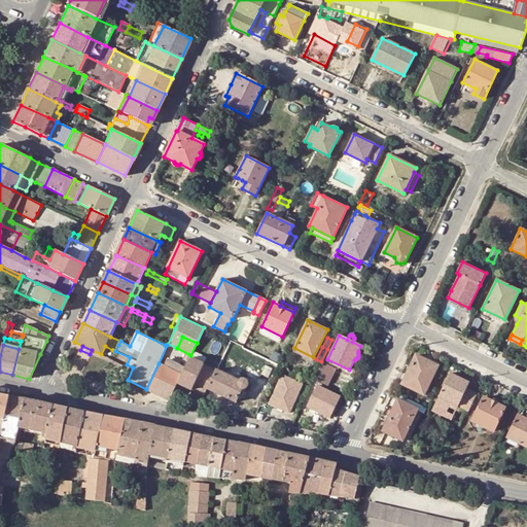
[(189,357),(190,355),(177,348),(175,347),(172,354),(187,361),(189,357)]
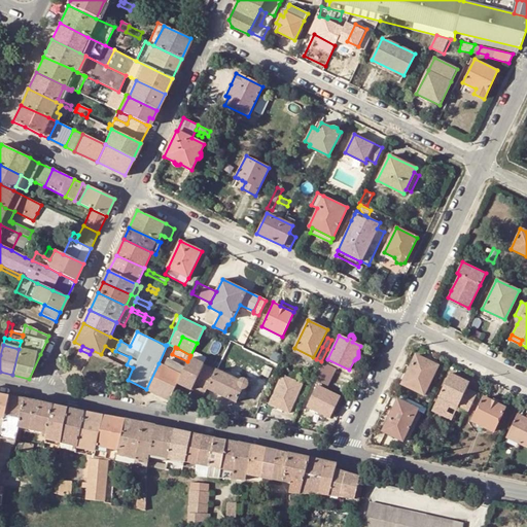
[(277,362),(281,354),(273,350),(272,354),(270,358),(277,362)]
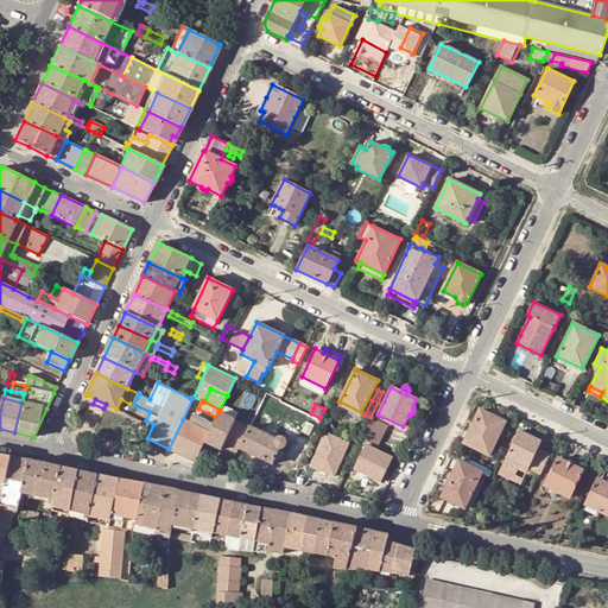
[(489,455),(505,422),(480,410),(463,442),(489,455)]
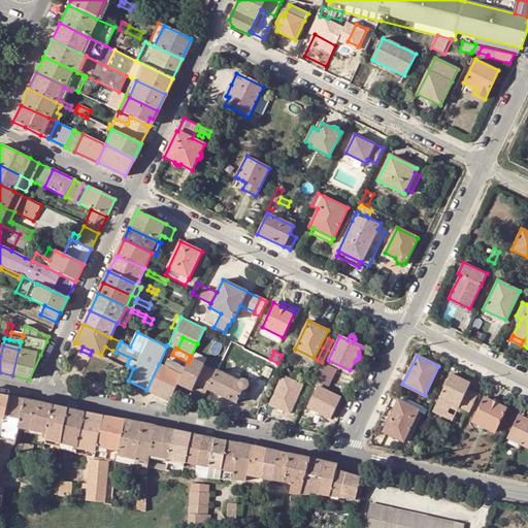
[(217,370),(204,364),(190,358),(188,362),(185,368),(182,375),(177,385),(192,391),(204,396),(207,389),(217,370)]
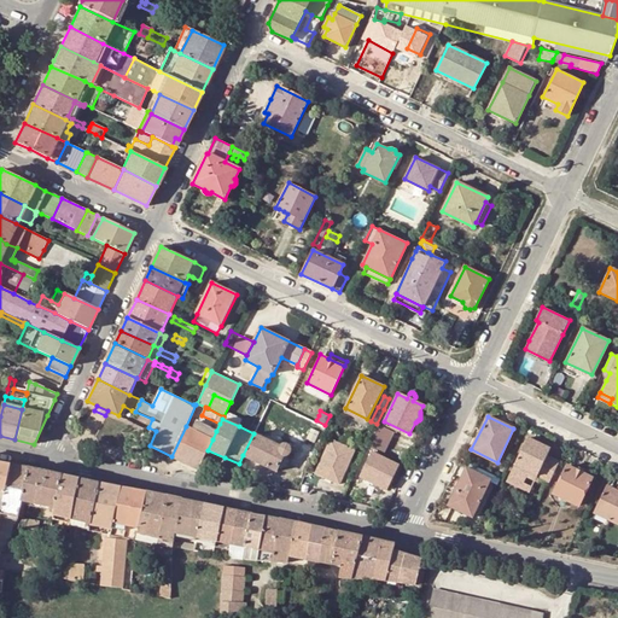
[(194,425),(192,430),(213,439),(216,431),(199,423),(194,425)]
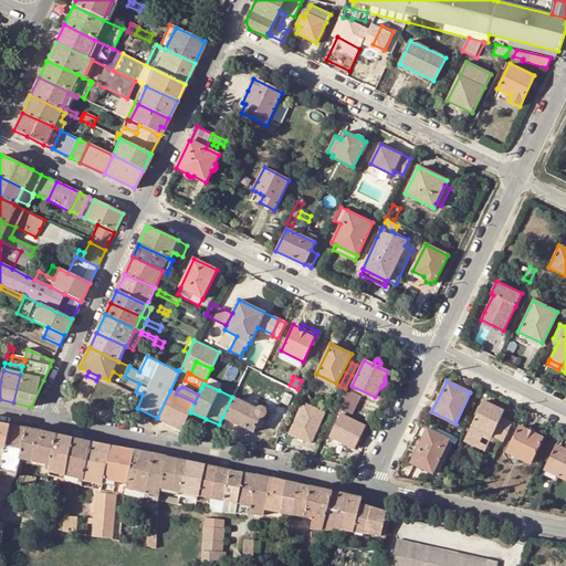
[(350,416),(362,395),(347,388),(337,408),(350,416)]
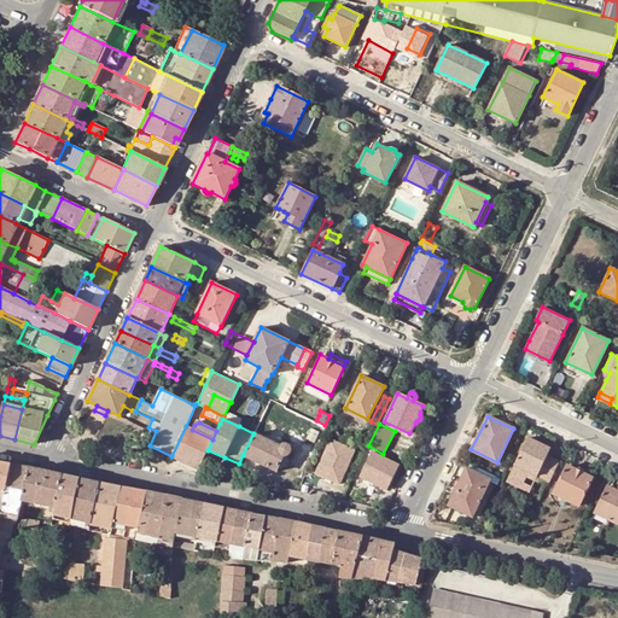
[(213,439),(192,430),(186,426),(172,456),(199,470),(208,450),(213,439)]
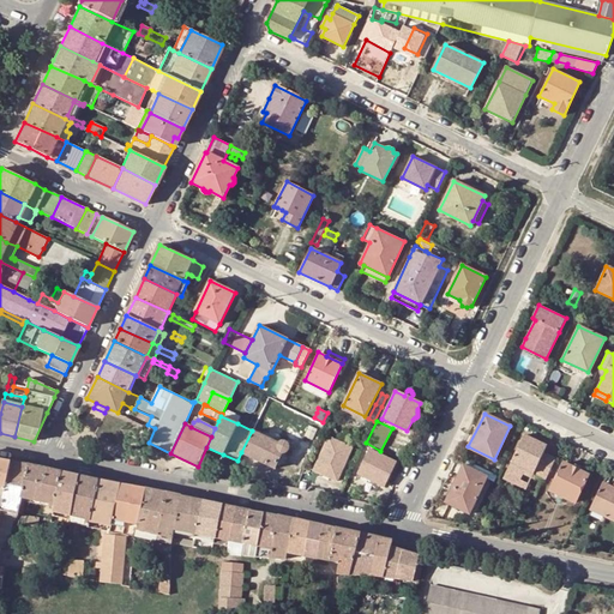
[(315,428),(308,425),(302,437),(311,440),(315,428)]
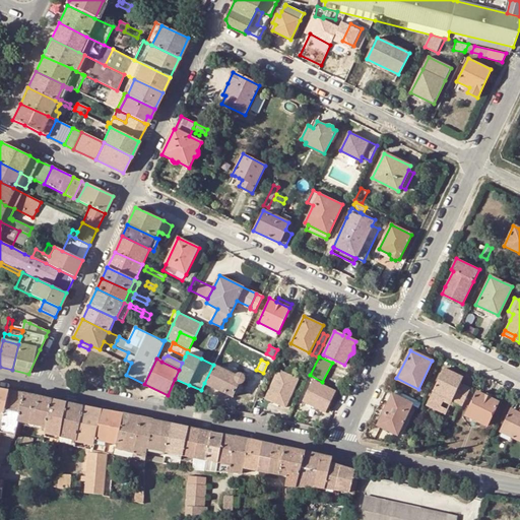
[(236,375),(213,365),(204,383),(233,396),(239,384),(240,384),(241,384),(242,383),(243,383),(244,382),(244,381),(245,380),(245,379),(245,378),(245,377),(245,376),(244,375),(243,375),(242,374),(240,373),(239,373),(238,374),(237,374),(237,375),(236,375)]
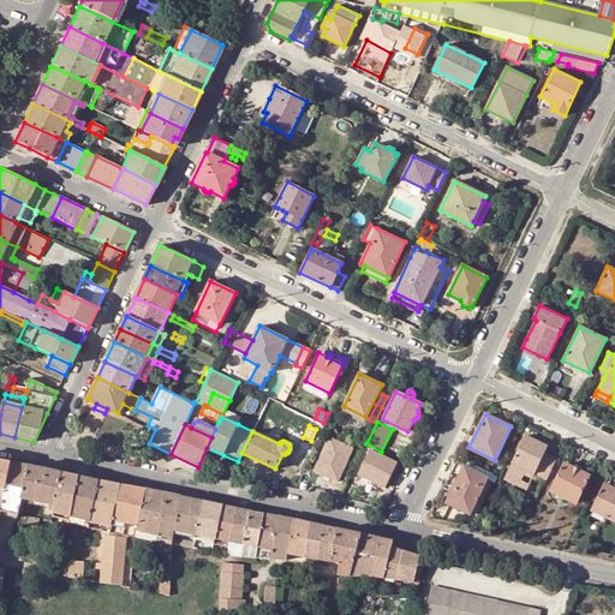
[(503,479),(518,485),(525,470),(535,473),(547,479),(556,459),(544,453),(548,447),(525,436),(512,463),(503,479)]
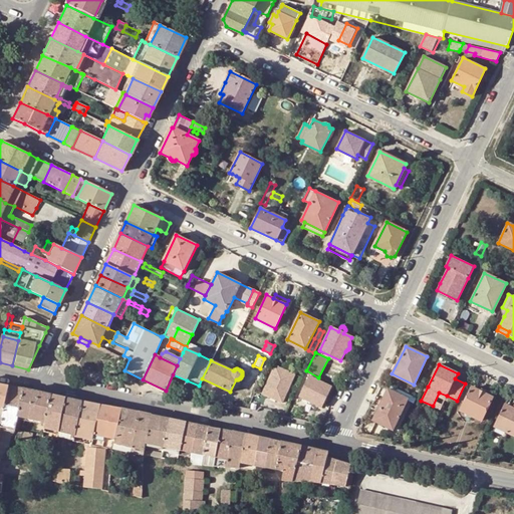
[(302,371),(291,366),(288,372),(299,377),(302,371)]
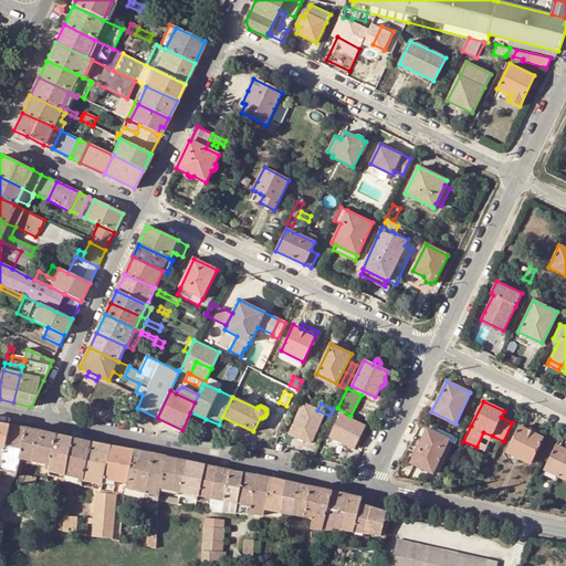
[(308,449),(322,419),(301,409),(285,439),(308,449)]
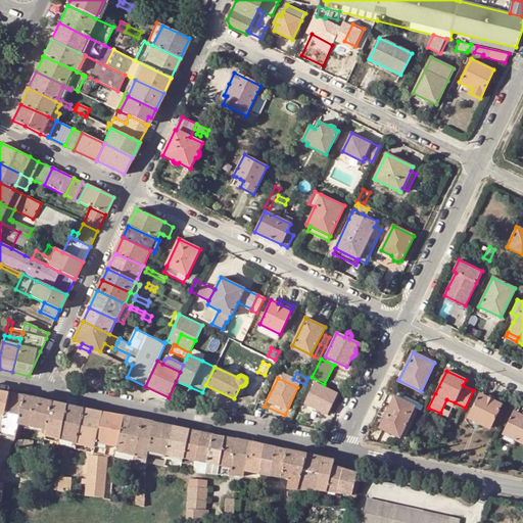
[(315,382),(304,402),(316,409),(328,414),(337,393),(326,388),(315,382)]
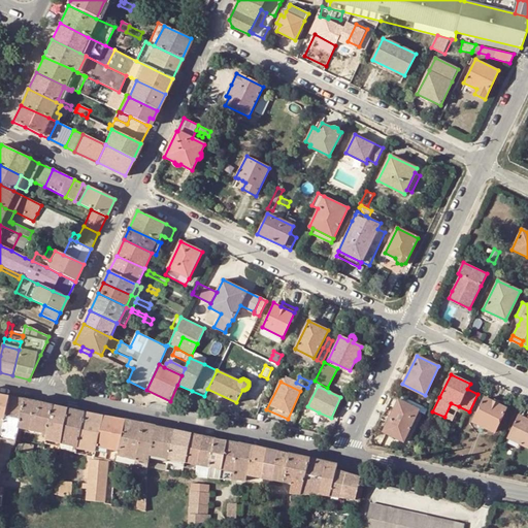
[(0,420),(4,421),(9,398),(0,395),(0,420)]
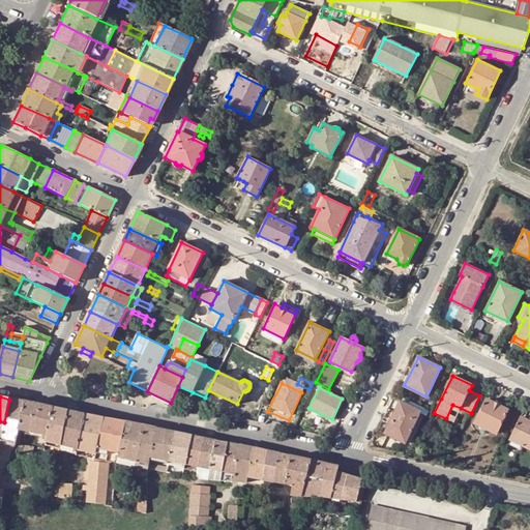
[(396,434),(407,439),(420,411),(419,410),(421,406),(403,398),(402,402),(400,401),(384,434),(393,438),(396,434)]
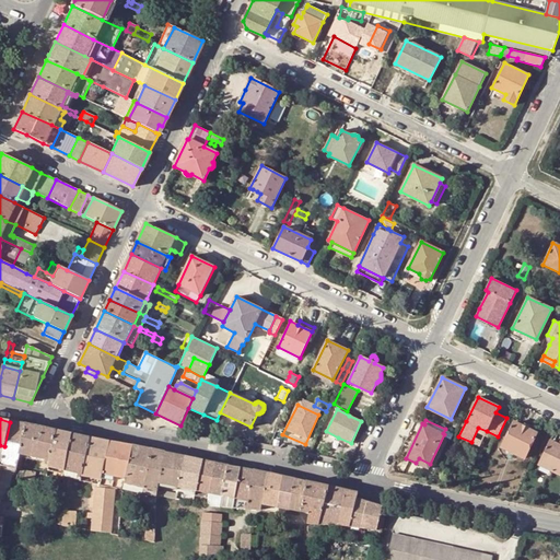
[(501,447),(524,458),(536,433),(536,432),(538,429),(523,421),(522,426),(514,422),(501,447)]
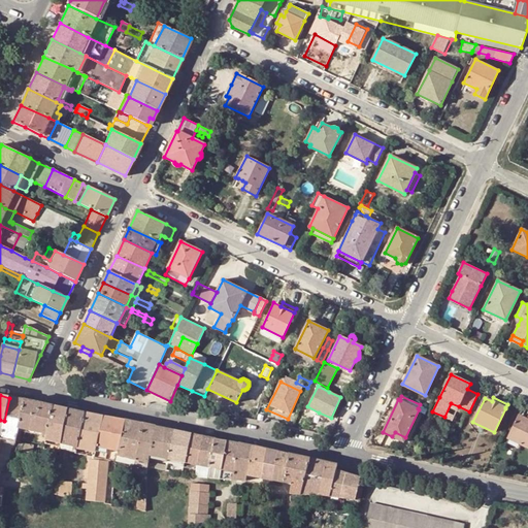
[(18,428),(24,400),(9,398),(4,421),(0,438),(0,440),(0,469),(5,470),(10,443),(11,443),(11,444),(12,446),(13,446),(14,444),(15,443),(15,442),(14,441),(15,441),(19,428),(18,428)]
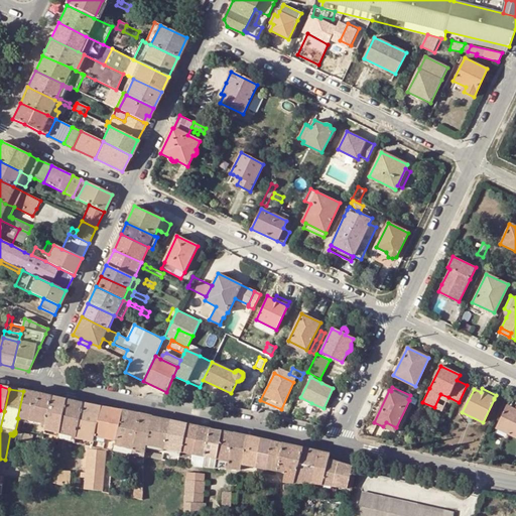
[(18,432),(19,432),(21,421),(22,419),(37,422),(37,425),(36,430),(44,432),(44,430),(45,424),(51,397),(23,391),(17,418),(18,418),(15,431),(18,432)]
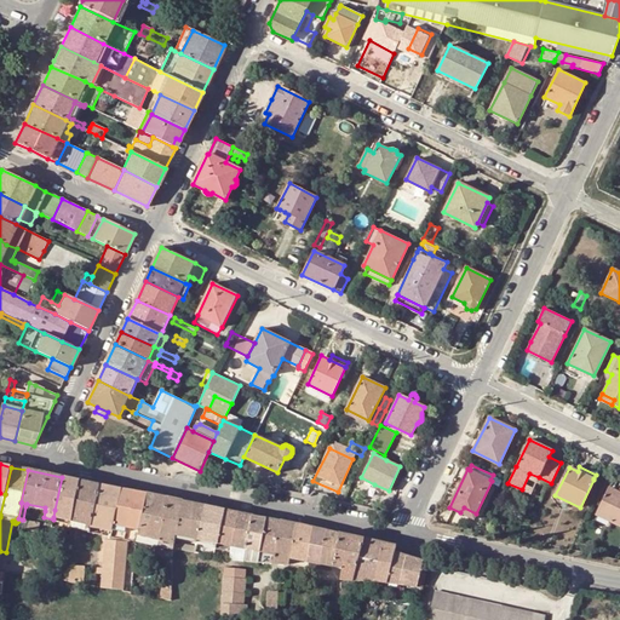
[(532,494),(539,477),(529,474),(522,489),(532,494)]
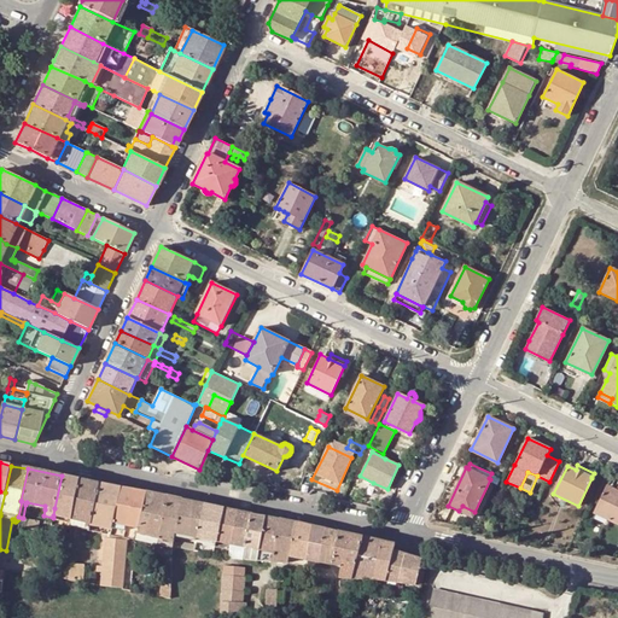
[(53,516),(70,519),(79,479),(62,476),(54,508),(53,516)]
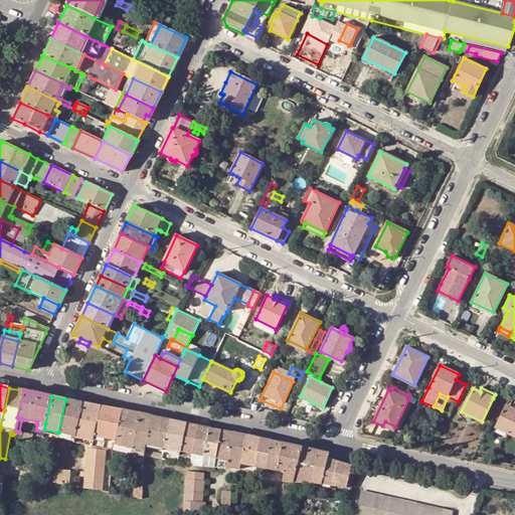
[(58,438),(66,440),(74,441),(75,438),(75,437),(82,402),(75,401),(65,399),(58,433),(58,438)]
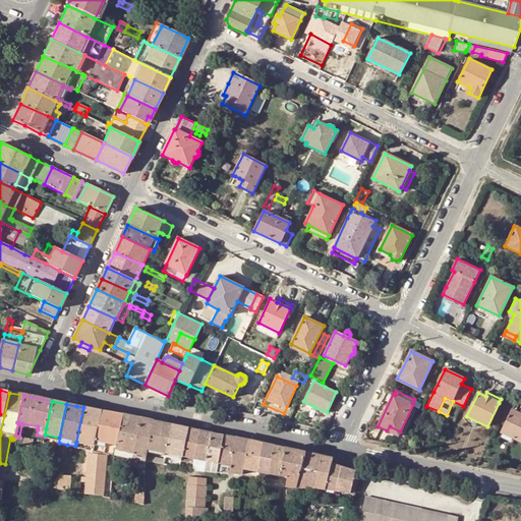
[(95,446),(96,441),(102,411),(83,407),(76,442),(76,443),(75,446),(74,448),(94,452),(95,446)]
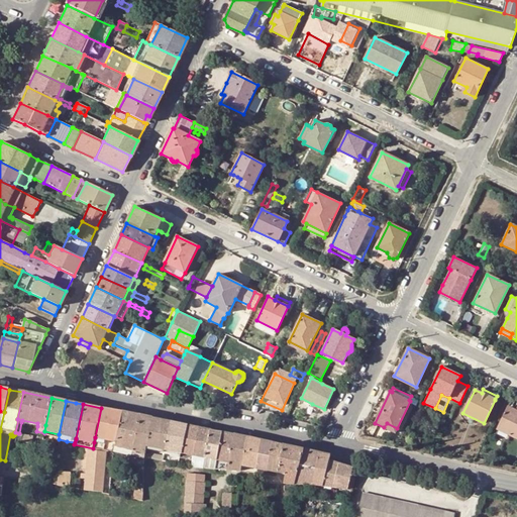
[(101,408),(95,437),(105,439),(111,410),(101,408)]
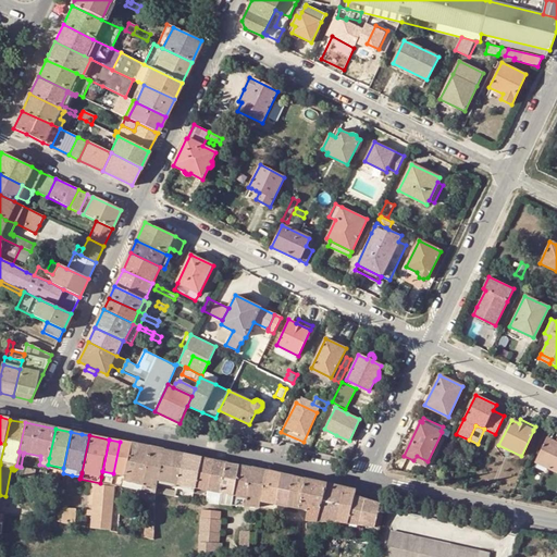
[(535,461),(556,472),(556,444),(554,443),(546,440),(535,461)]
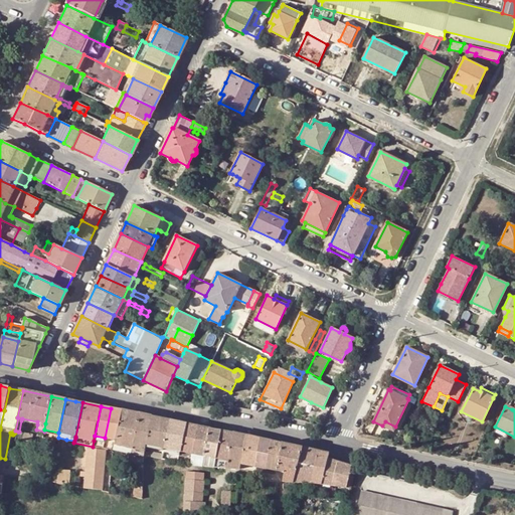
[(111,408),(105,438),(116,440),(122,410),(111,408)]
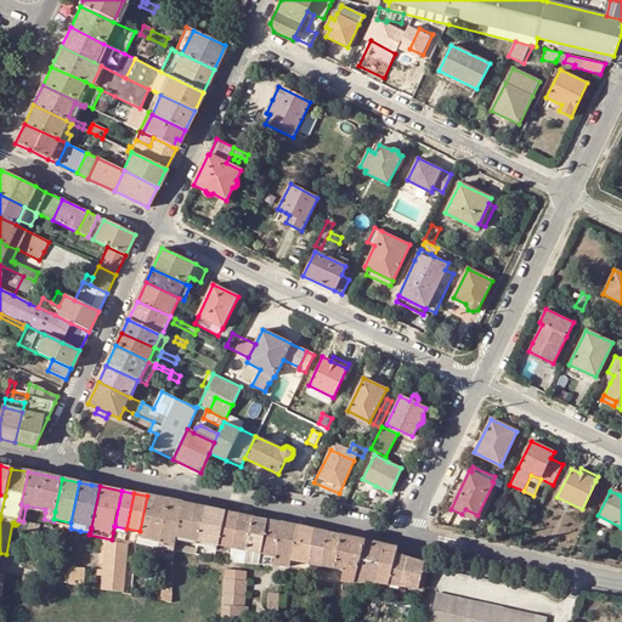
[(159,542),(168,501),(147,496),(140,531),(139,536),(137,543),(158,548),(159,542)]
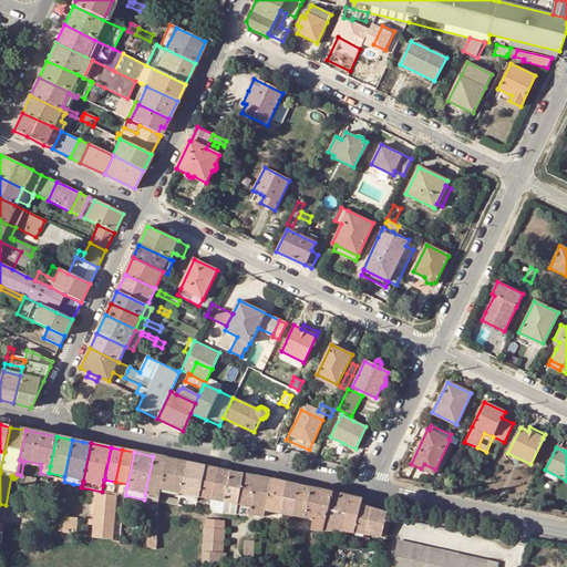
[(158,496),(161,488),(166,459),(153,456),(145,494),(158,496)]
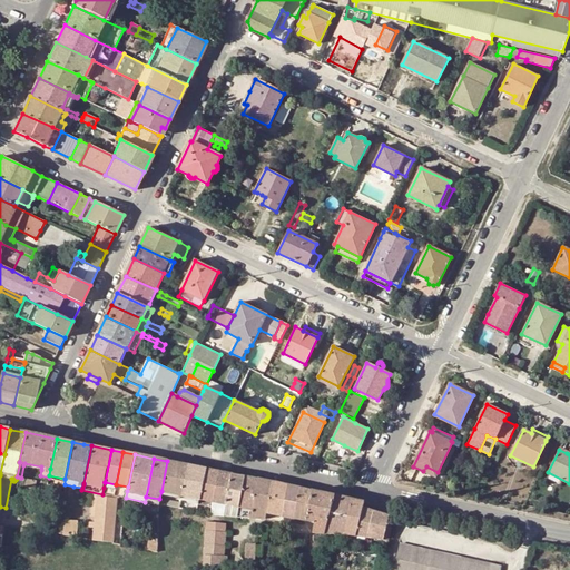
[(187,465),(167,461),(161,491),(180,495),(187,465)]
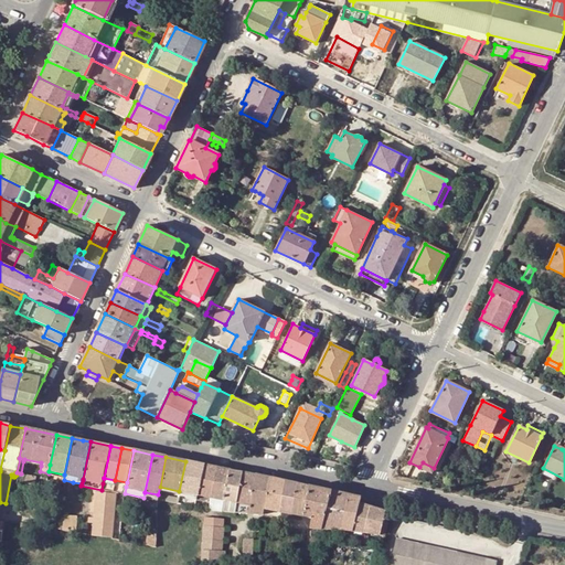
[(188,492),(191,493),(192,487),(190,486),(195,462),(185,461),(179,491),(188,492)]
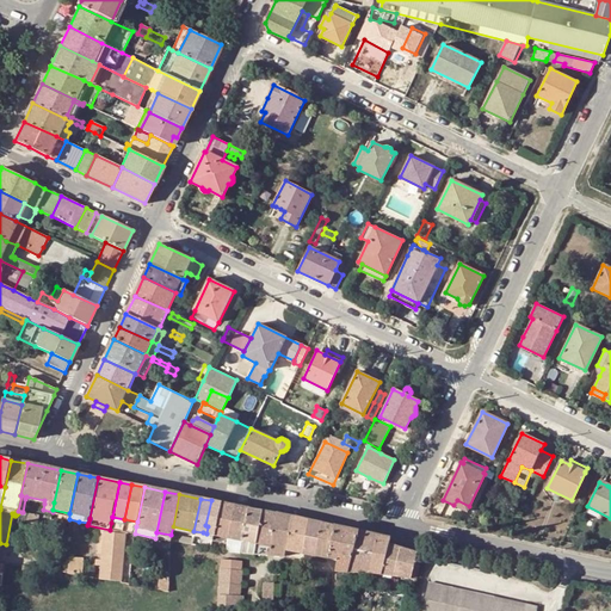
[(208,526),(207,534),(213,535),(215,535),(222,503),(211,500),(205,525),(208,526)]
